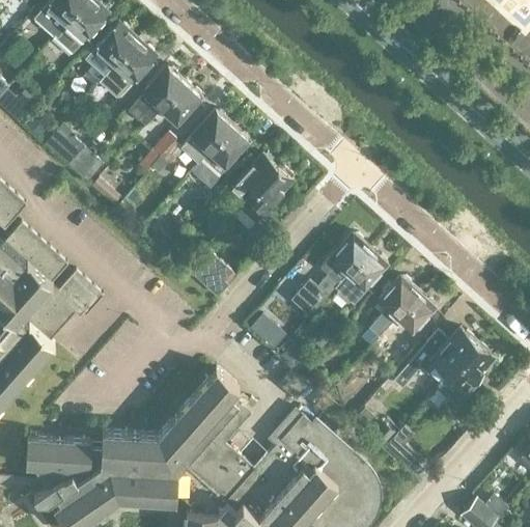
[(35,21),(54,37),(87,0),(53,0),(48,6),(35,21)]
